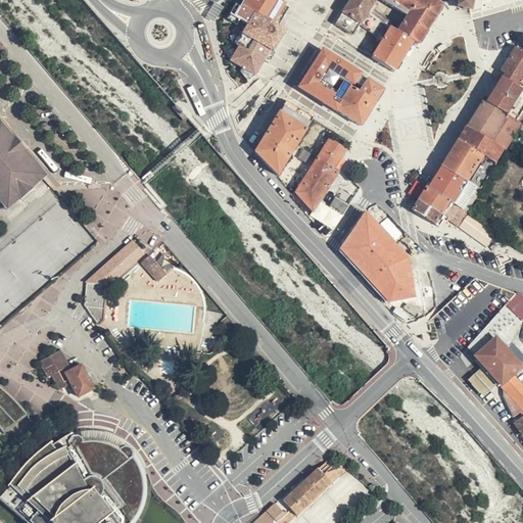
[(287,0),(242,0),(235,15),(247,21),(241,33),(252,39),(248,47),(238,42),(229,60),(259,76),(284,28),(277,24),(288,0),(287,0)]
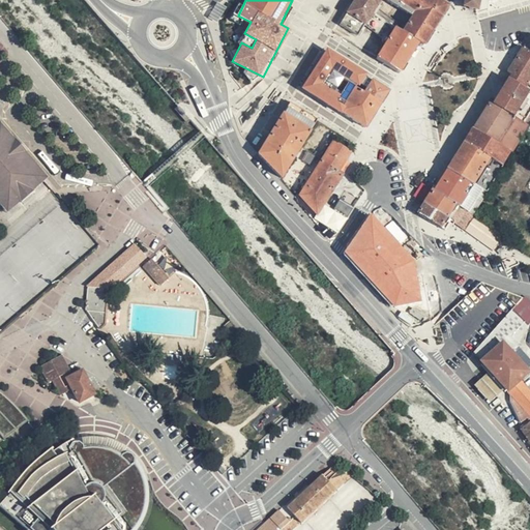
[(380,0),(353,0),(343,18),(346,21),(344,24),(341,22),(339,25),(357,36),(364,25),(383,38),(382,42),(384,45),(376,59),(383,63),(399,74),(417,42),(402,33),(373,13),(379,3),(380,0)]
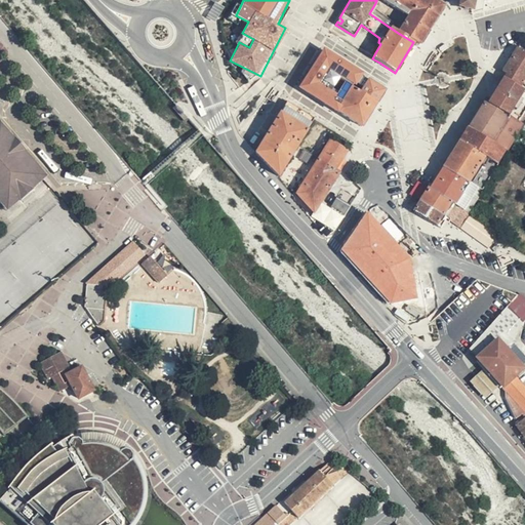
[(410,11),(391,0),(380,0),(387,3),(407,16),(410,11)]
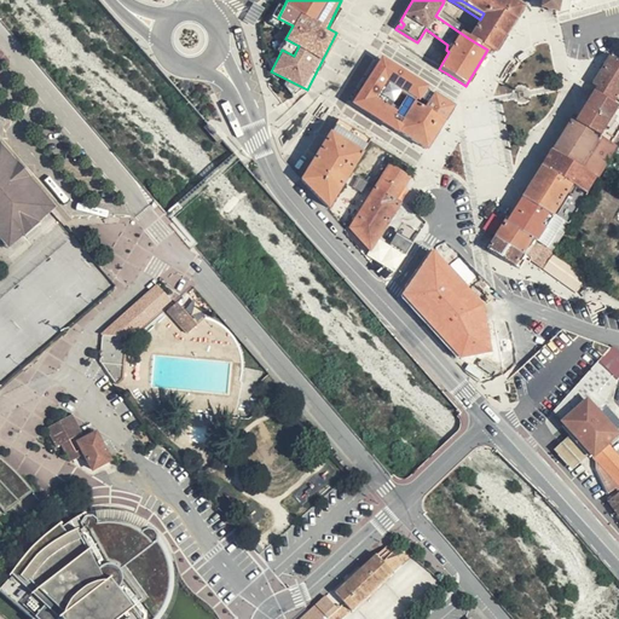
[(509,0),(461,0),(484,13),(480,19),(472,34),(469,39),(487,50),(493,53),(521,7),(509,0)]
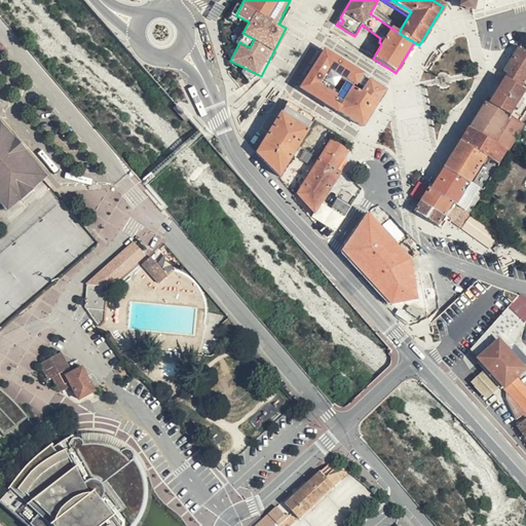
[(461,0),(460,5),(472,9),(474,0),(461,0)]
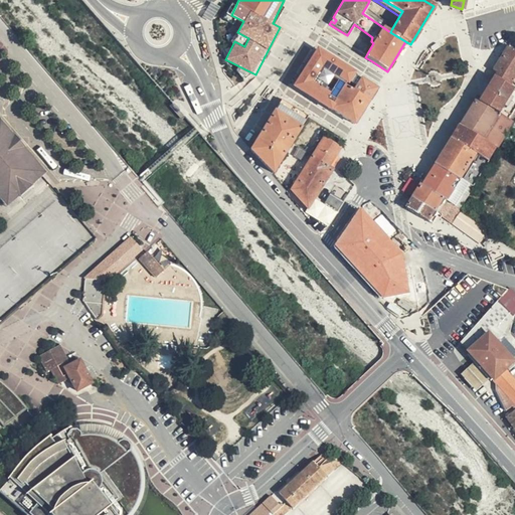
[(371,5),(368,3),(362,13),(390,32),(392,28),(386,23),(386,24),(382,22),(383,21),(368,10),(371,5)]
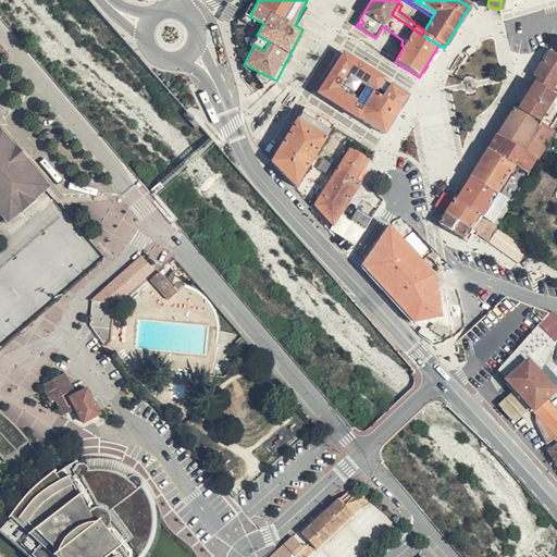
[(392,60),(395,62),(404,47),(401,45),(392,60)]
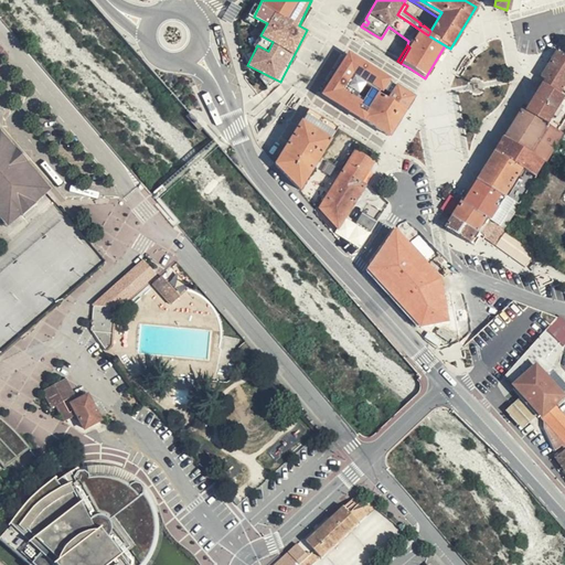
[(564,55),(558,52),(557,52),(542,77),(546,81),(564,92),(564,55)]
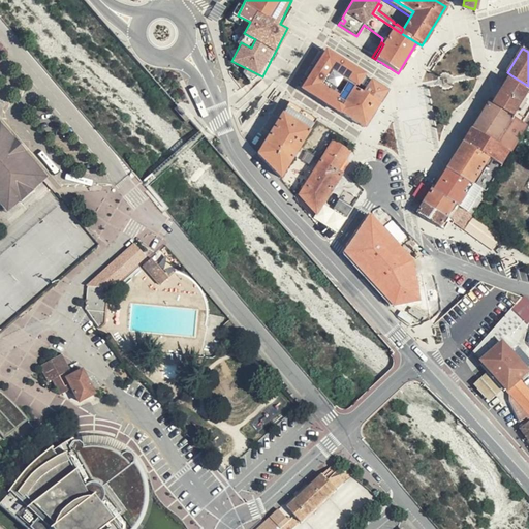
[(528,86),(511,75),(508,81),(524,91),(528,86)]
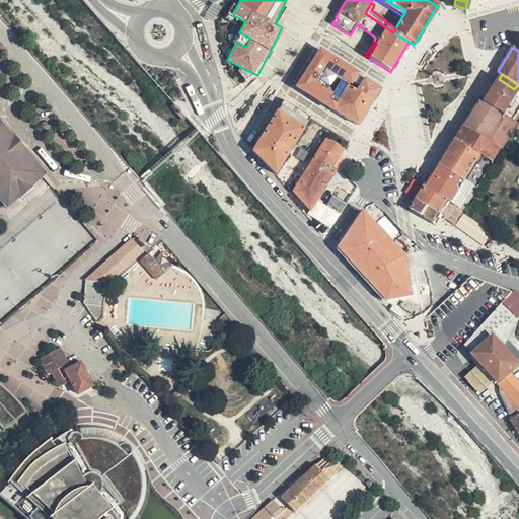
[(518,91),(514,89),(499,79),(484,103),(516,124),(518,121),(518,119),(518,91)]
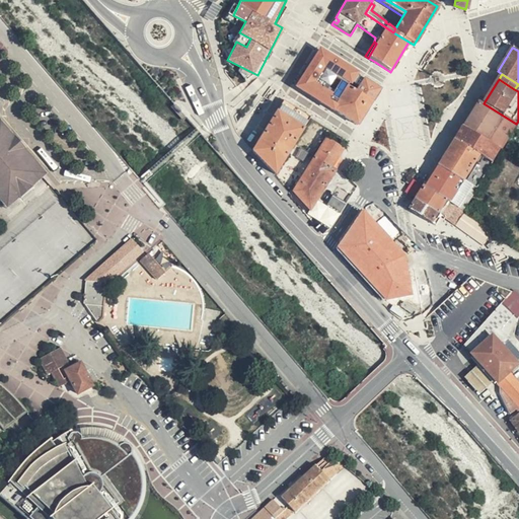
[(357,126),(372,101),(356,91),(341,81),(330,97),(338,101),(332,109),(357,126)]
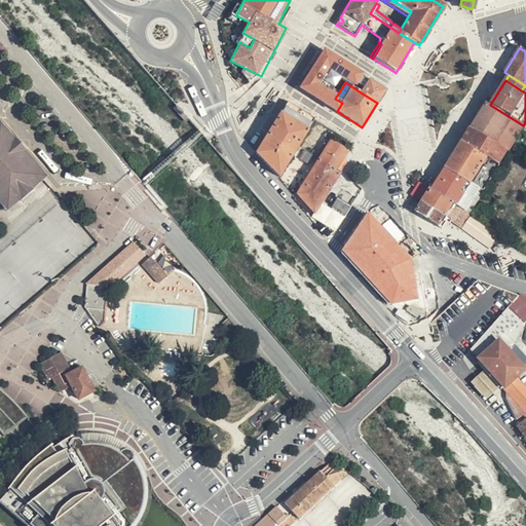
[(278,178),(314,119),(288,103),(256,154),(278,178)]
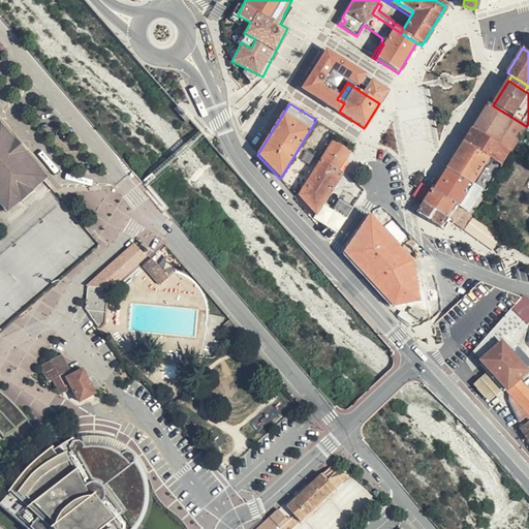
[(526,126),(493,105),(490,103),(472,131),(510,153),(523,131),(526,126)]
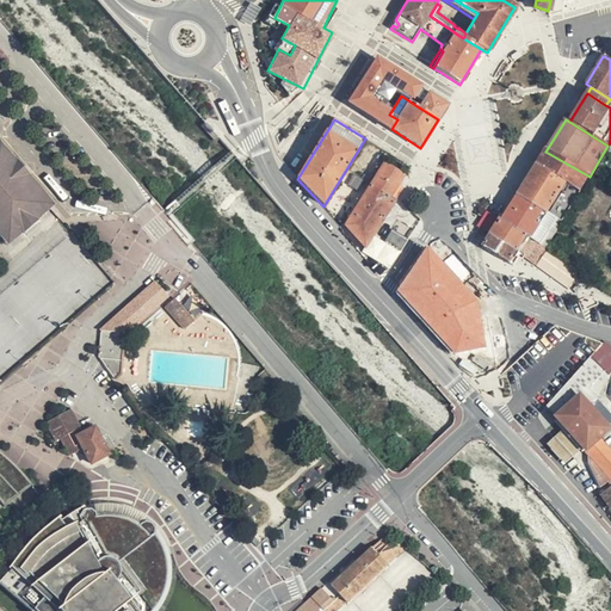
[(36,216),(39,218),(55,205),(38,185),(0,141),(0,153),(10,165),(12,164),(48,205),(36,216)]
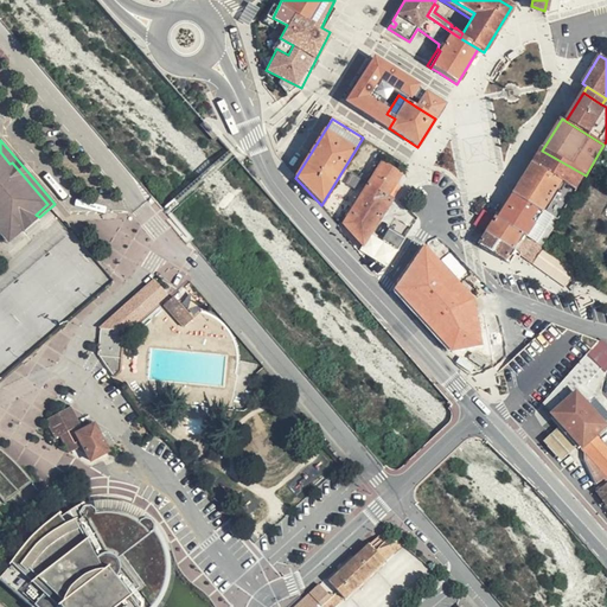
[(586,176),(542,151),(532,165),(561,183),(575,192),(586,176)]
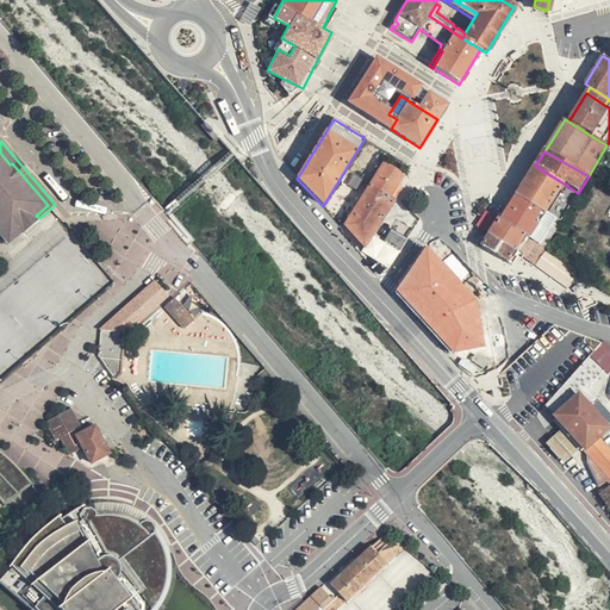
[(0,225),(10,237),(20,229),(18,226),(33,213),(36,216),(48,205),(12,163),(10,165),(0,153),(0,225)]
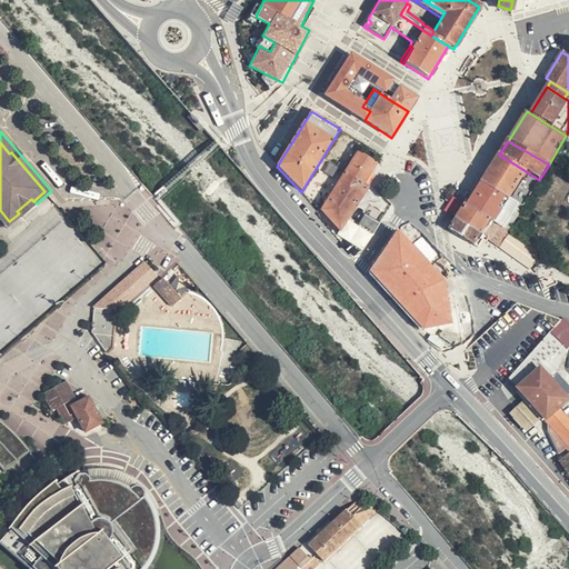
[(362,186),(376,163),(358,151),(321,210),(338,229),(340,230),(347,220),(361,197),(367,188),(362,186)]
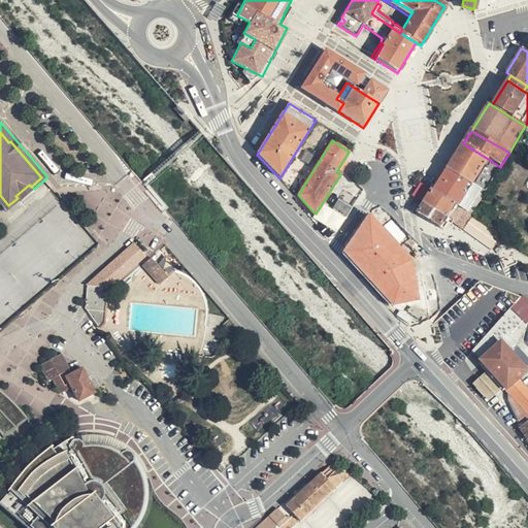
[(488,159),(463,143),(462,143),(446,170),(471,187),(472,185),(488,159)]
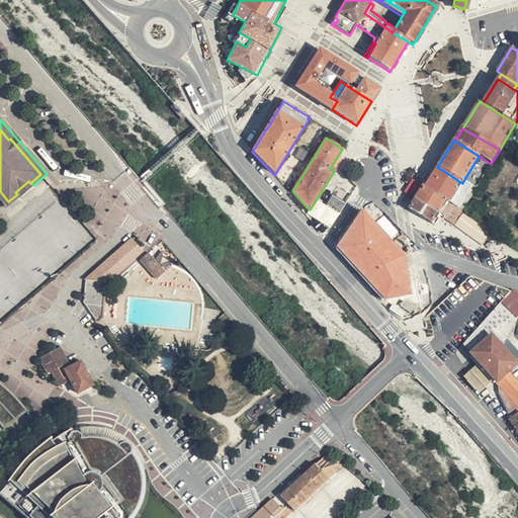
[(478,186),(491,164),(479,156),(463,181),(476,189),(478,186)]
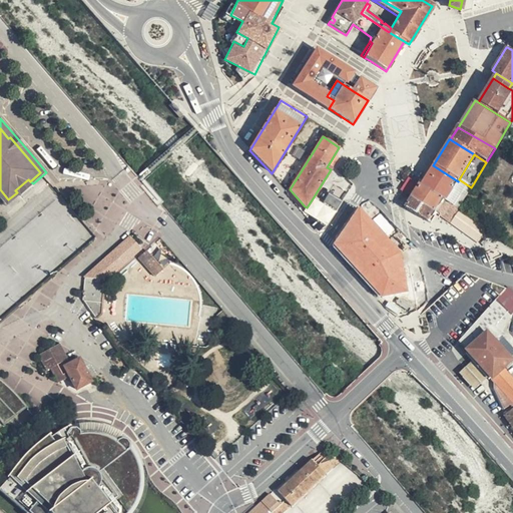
[(458,181),(433,165),(421,186),(458,208),(465,196),(471,187),(459,179),(458,181)]
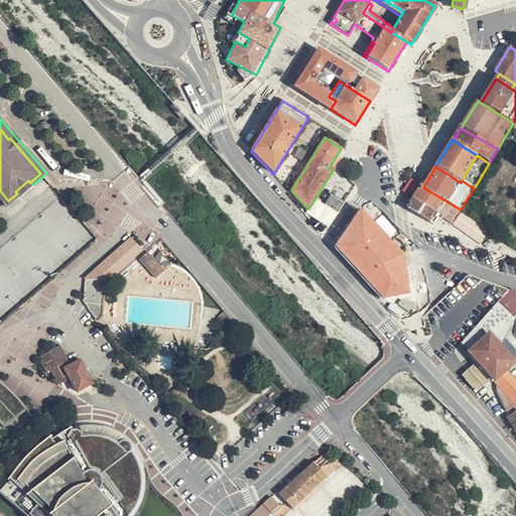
[(17,194),(20,198),(33,185),(33,184),(30,182),(28,180),(15,191),(17,194)]
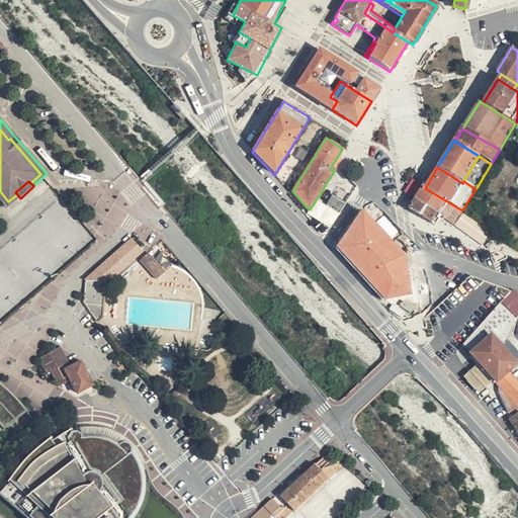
[(462,210),(425,188),(423,187),(415,200),(440,216),(453,223),(458,217),(462,210)]
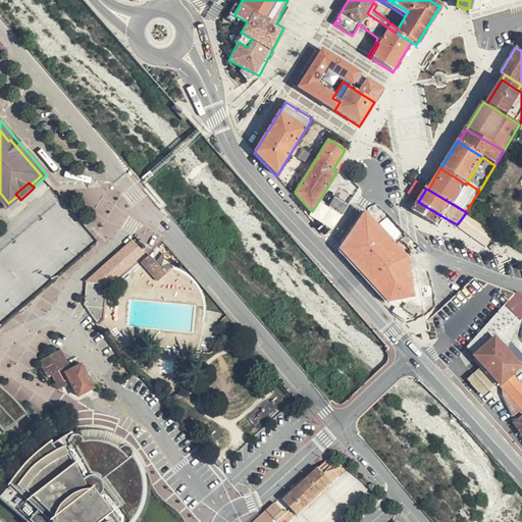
[(0,202),(7,210),(20,200),(17,196),(8,203),(0,193),(0,202)]
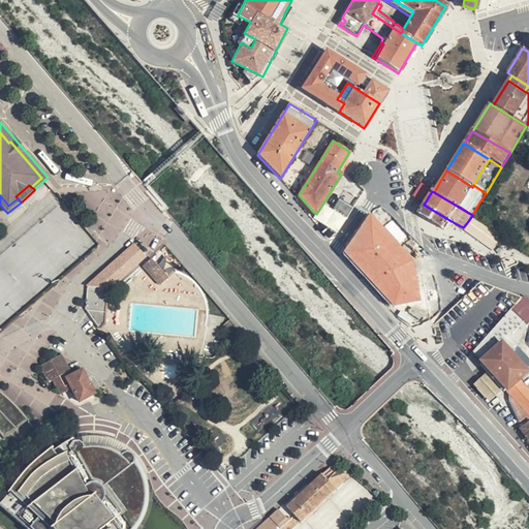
[(314,213),(299,195),(297,199),(296,201),(319,228),(332,211),(322,205),(316,214),(314,213)]
